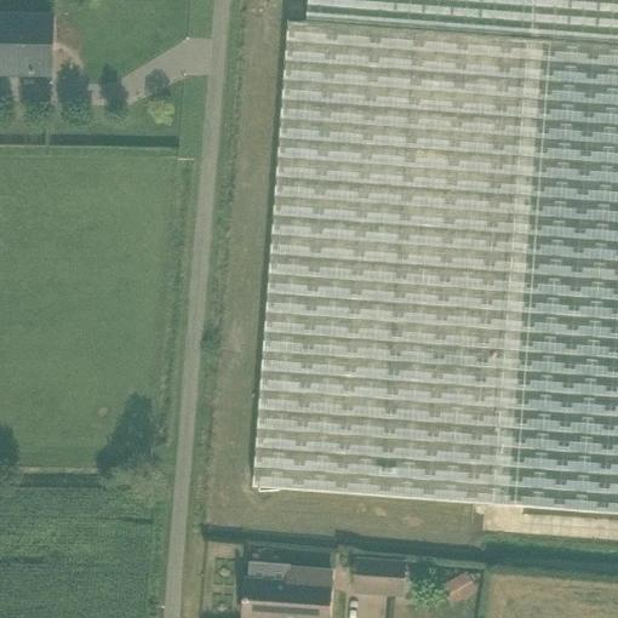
[(305,0),(304,22),(286,21),(269,253),(251,487),(617,514),(617,0),(305,0)]
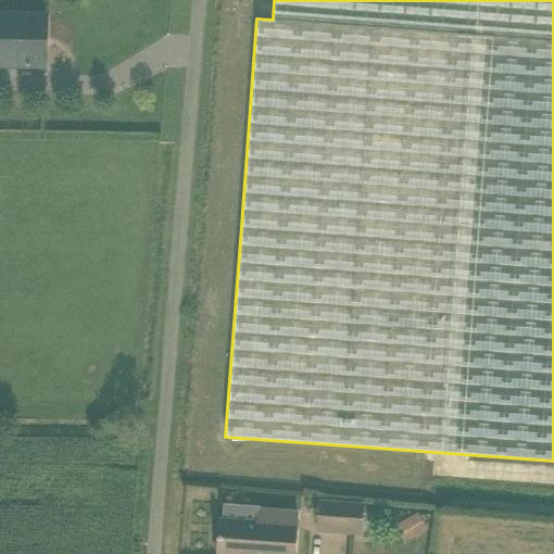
[(0,64),(43,66),(45,13),(0,11),(0,64)]
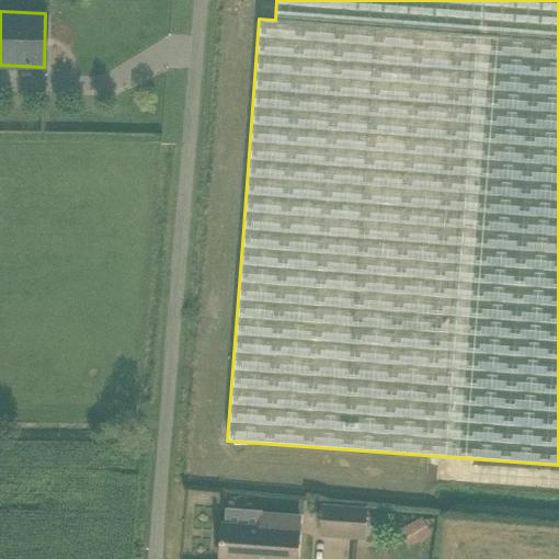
[(362,536),(364,512),(322,508),(320,532),(362,536)]
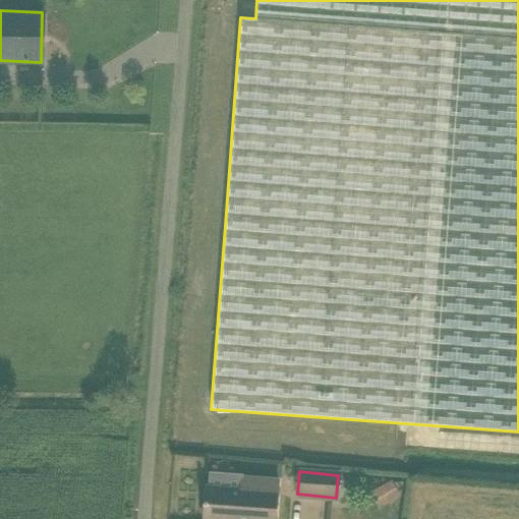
[(205,485),(202,518),(273,518),(277,478),(240,476),(239,488),(205,485)]
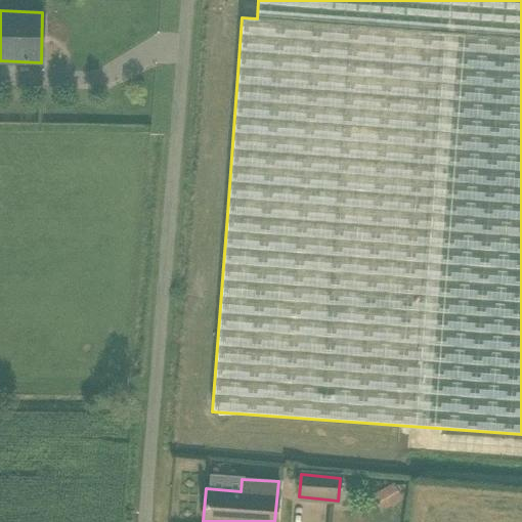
[(371,492),(379,509),(400,498),(392,482),(371,492)]
